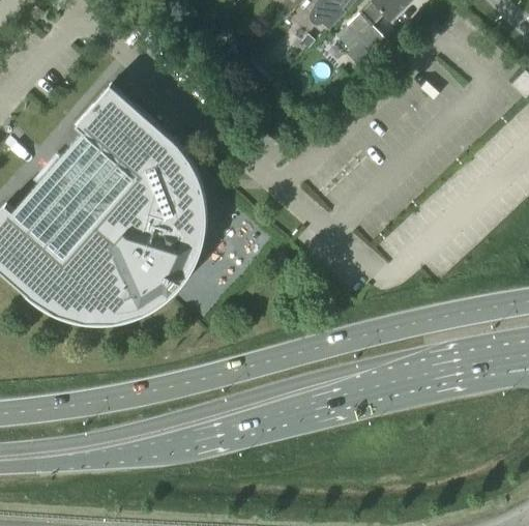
[(318,0),(309,17),(309,22),(310,27),(314,30),(318,30),(322,29),(328,34),(346,17),(342,12),(352,0),(318,0)]
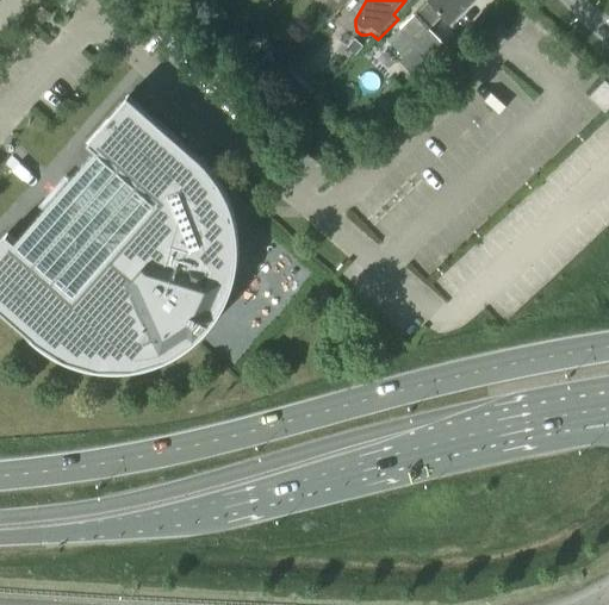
[(399,32),(384,48),(416,80),(446,51),(429,33),(442,20),(449,29),(478,0),(432,0),(428,5),(415,18),(399,32)]
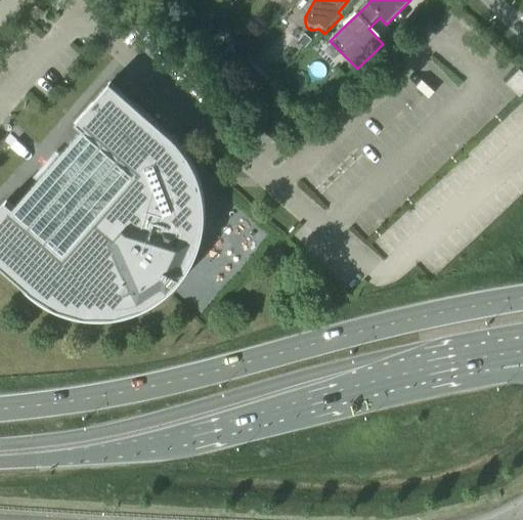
[(35,25),(43,16),(35,9),(27,17),(35,25)]
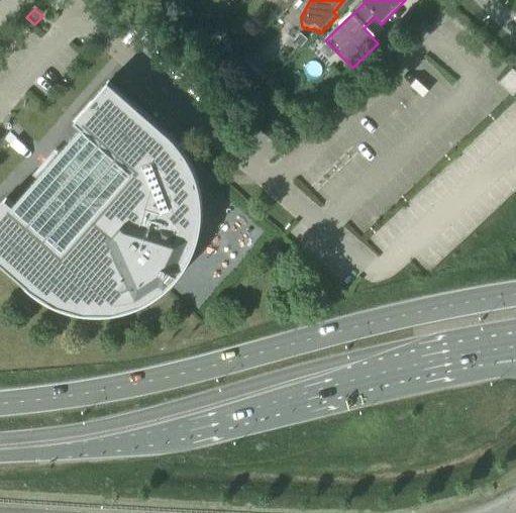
[(299,38),(293,45),(300,52),(305,44),(299,38)]
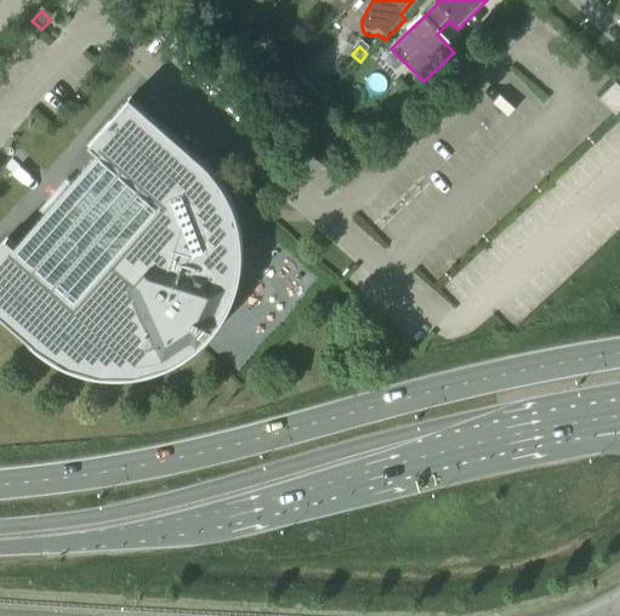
[(294,78),(280,91),(297,108),(312,93),(294,78)]
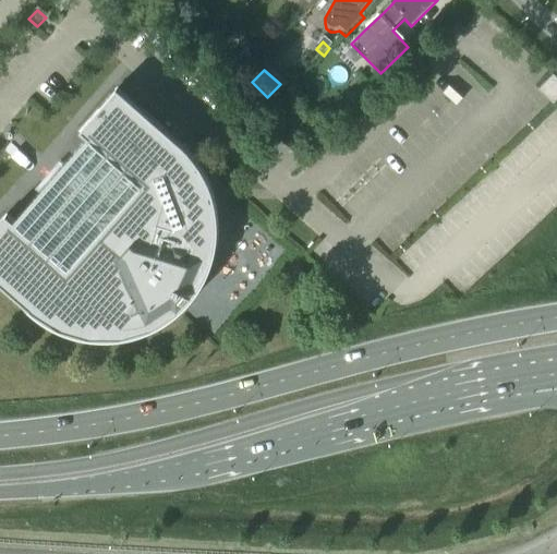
[(366,86),(360,79),(349,89),(355,97),(366,86)]
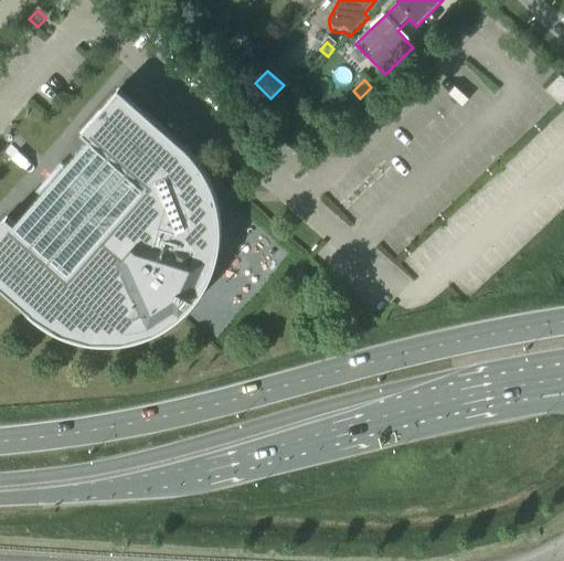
[(563,85),(559,80),(545,94),(560,108),(563,103),(563,85)]
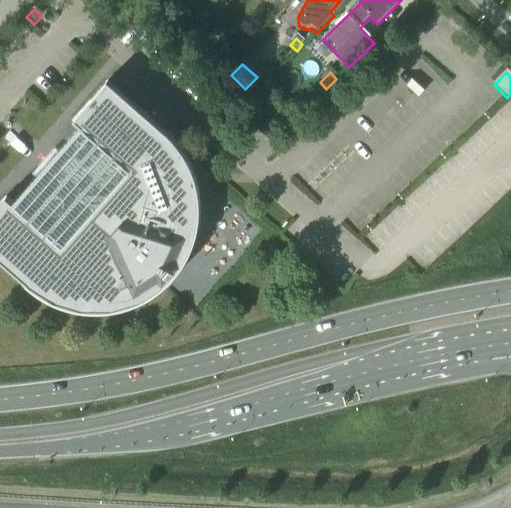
[(0,264),(29,289),(36,295),(44,300),(53,305),(61,308),(70,311),(78,313),(87,314),(96,314),(105,314),(114,313),(123,311),(131,308),(139,305),(147,301),(155,296),(162,291),(168,285),(174,278),(180,271),(184,264),(188,256),(192,248),(195,240),(197,231),(198,222),(198,214),(198,205),(197,196),(195,187),(193,179),(190,171),(186,163),(181,155),(176,148),(170,142),(164,135),(106,85),(72,124),(80,130),(57,155),(53,152),(52,153),(56,156),(35,179),(32,176),(31,177),(35,181),(13,206),(5,200),(0,205),(0,264)]
